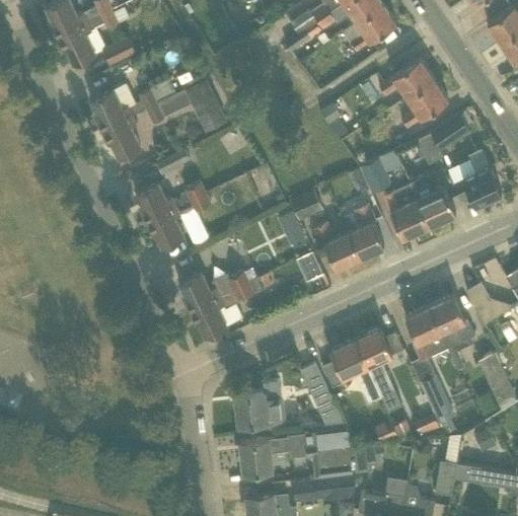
[(67,0),(60,0),(44,8),(58,37),(111,10),(105,0),(95,0),(92,2),(95,8),(76,17),(67,0)]
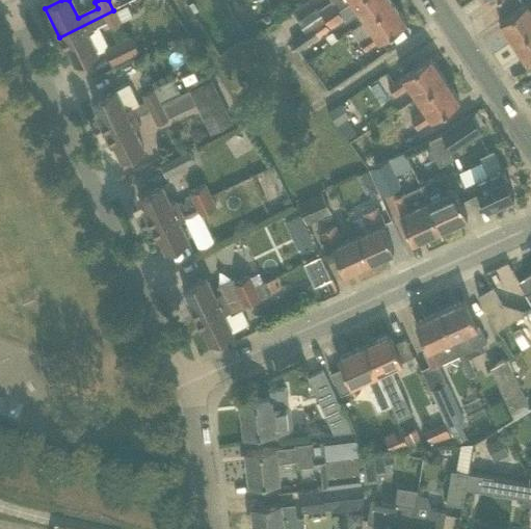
[(354,0),(328,0),(332,3),(318,11),(324,21),(354,0)]
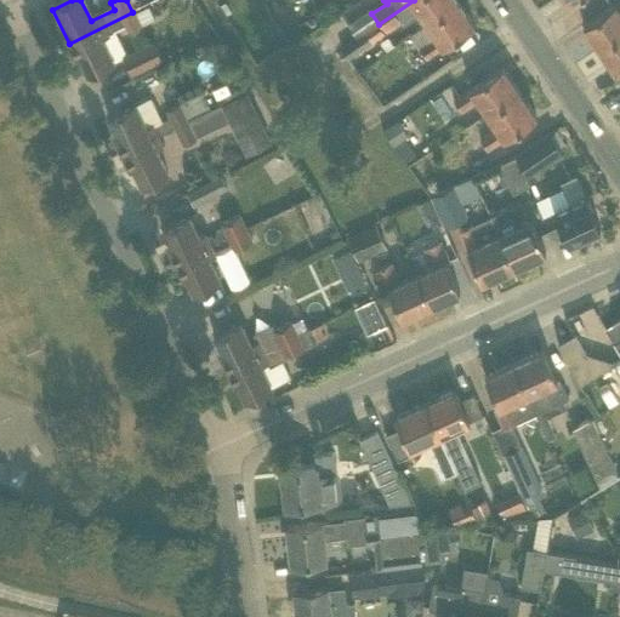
[(453,0),(414,0),(379,24),(377,26),(385,36),(400,26),(403,28),(417,17),(425,28),(458,5),(453,0)]
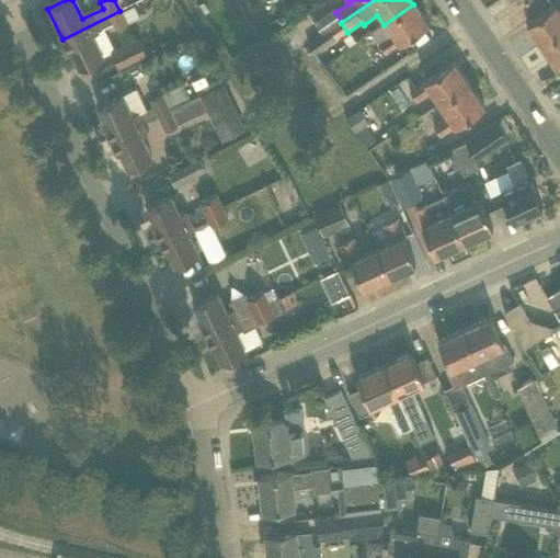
[(559,14),(559,1),(525,25),(540,47),(559,33),(559,18),(559,16),(559,14)]
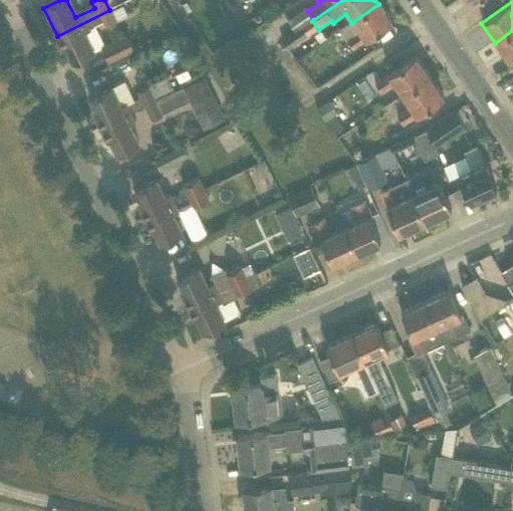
[(378,4),(351,23),(358,33),(346,41),(351,49),(392,23),(378,4)]
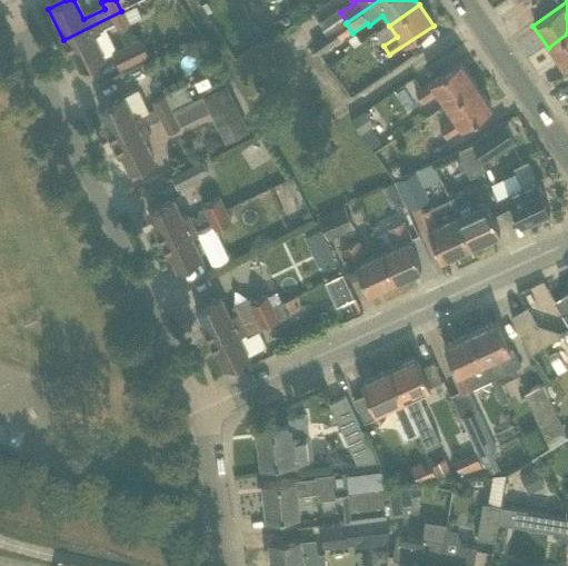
[(121,11),(63,40),(79,71),(103,59),(93,37),(113,27),(117,35),(130,28),(129,26),(141,20),(136,8),(122,15),(121,11)]
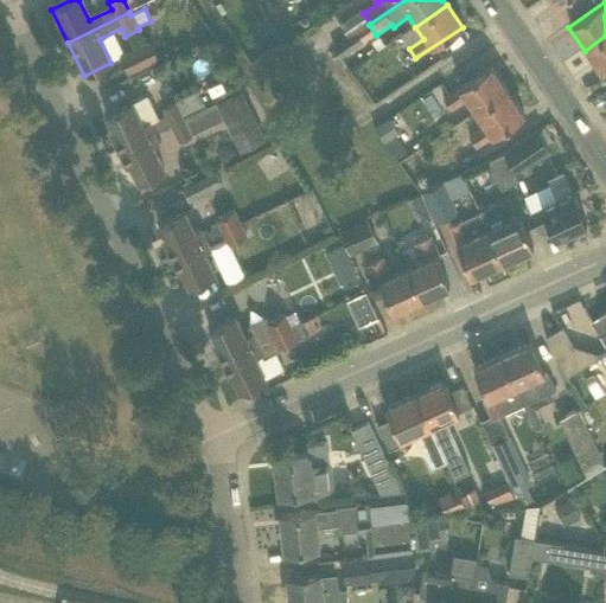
[(370,24),(363,13),(362,12),(339,27),(348,40),(369,25),(370,24)]
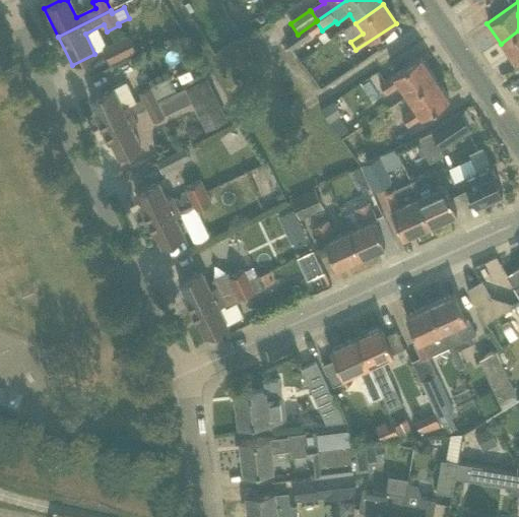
[(514,63),(518,59),(518,30),(501,44),(514,63)]
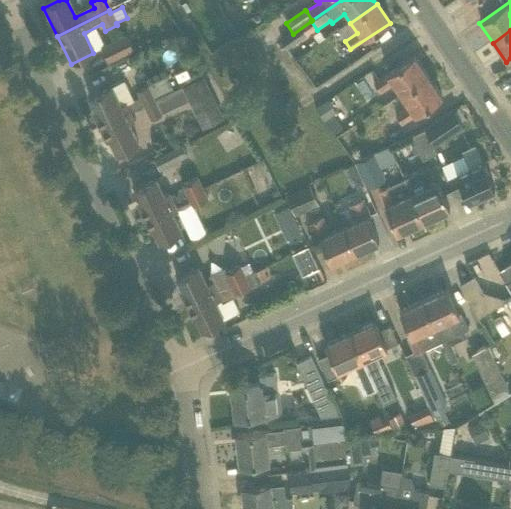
[(125,37),(100,49),(107,65),(133,53),(125,37)]
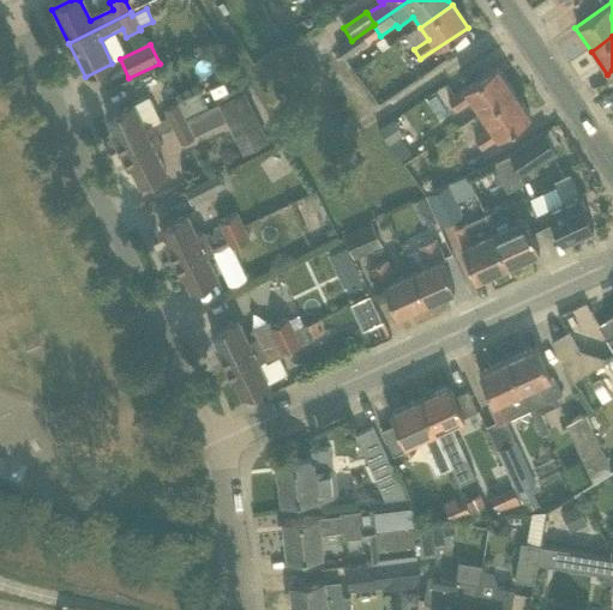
[(480,115),(512,94),(496,70),(448,102),(455,114),(472,103),(480,115)]
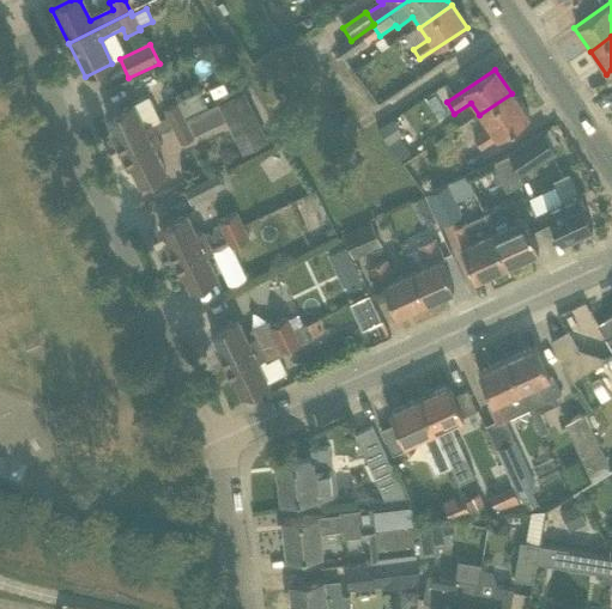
[(471,139),(479,151),(528,119),(511,93),(479,115),(488,128),(471,139)]
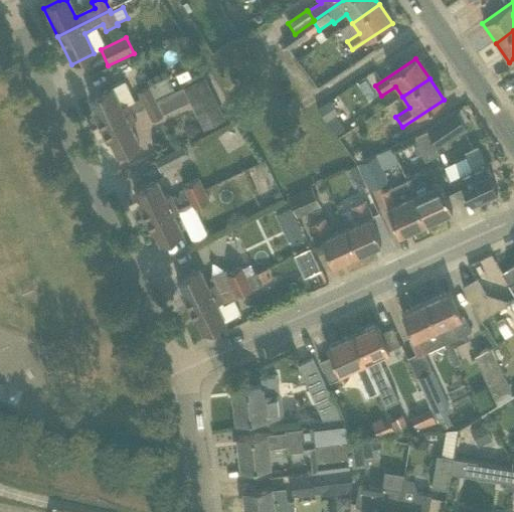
[(102,129),(130,116),(144,109),(155,103),(154,101),(172,92),(166,79),(136,95),(140,102),(135,104),(126,83),(89,101),(102,129)]
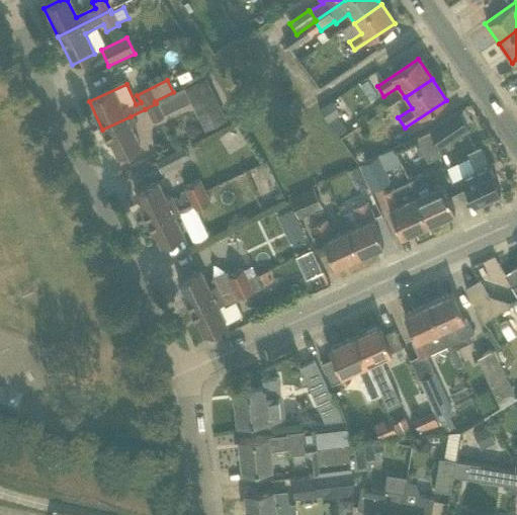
[(205,81),(184,91),(203,134),(225,123),(205,81)]
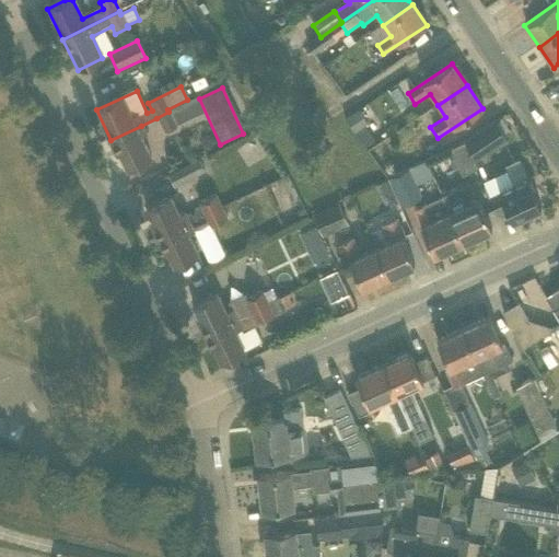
[(169,112),(156,118),(164,135),(176,128),(169,112)]
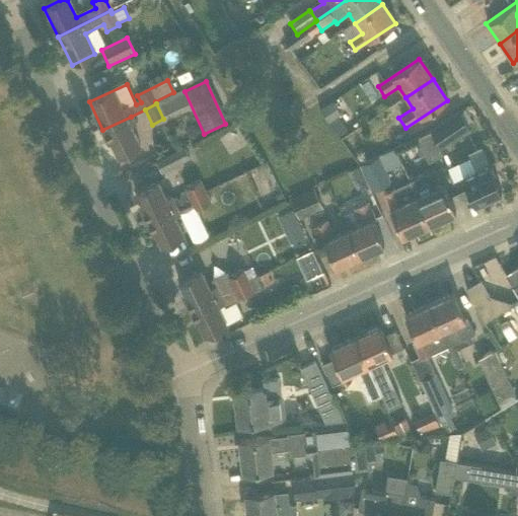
[(429,133),(430,135),(439,152),(469,131),(456,114),(429,133)]
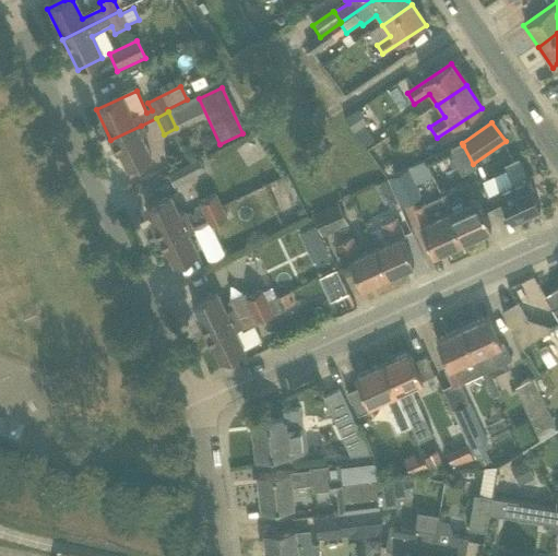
[(141,126),(110,140),(126,170),(150,158),(140,138),(145,134),(141,126)]
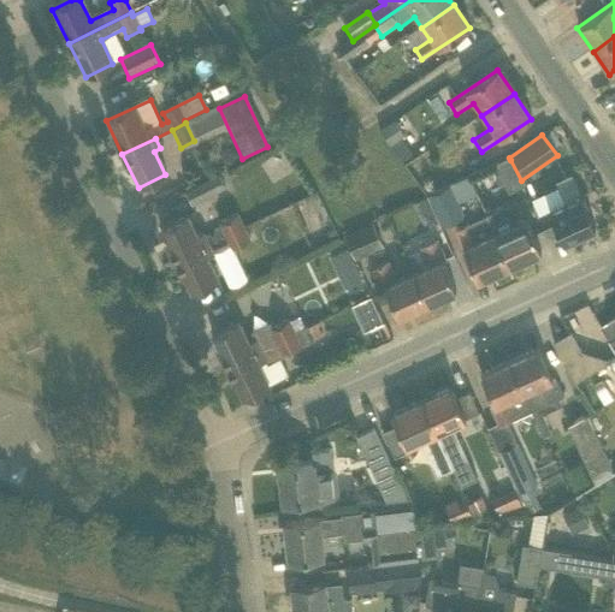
[(408,155),(397,141),(389,147),(403,167),(412,161),(408,155)]
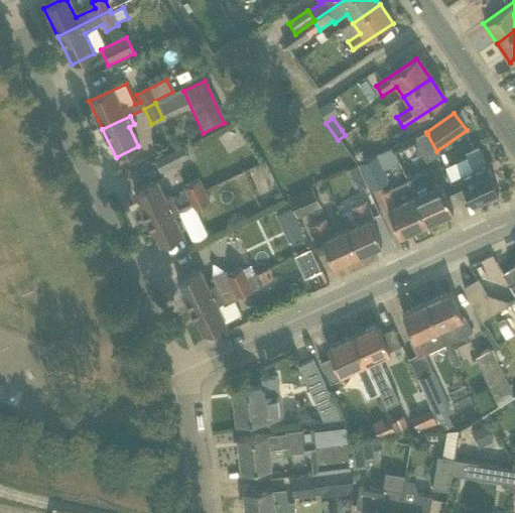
[(240,128),(219,134),(224,154),(246,148),(240,128)]
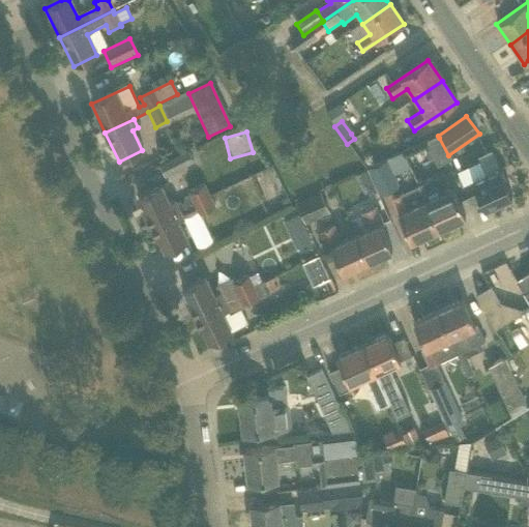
[(410,149),(407,138),(372,147),(375,158),(410,149)]
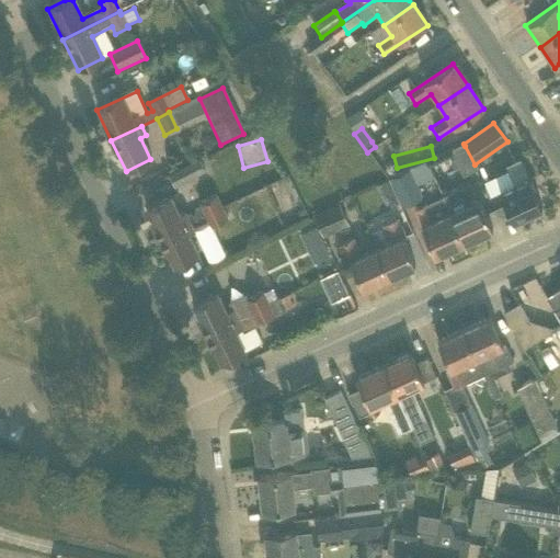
[(475,164),(465,146),(449,152),(461,178),(477,171),(475,164)]
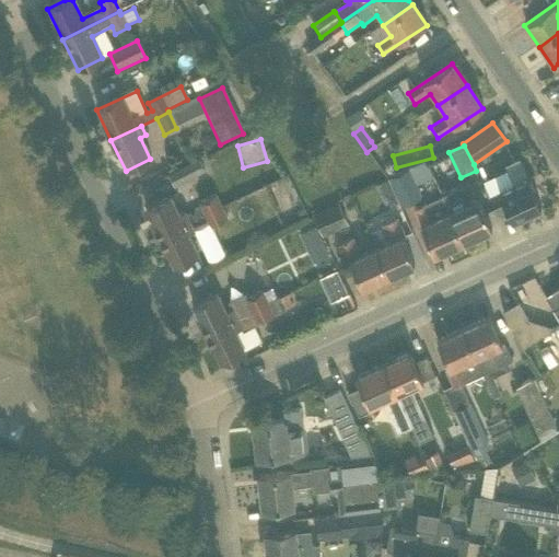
[(174,189),(205,174),(198,161),(167,176),(174,189)]
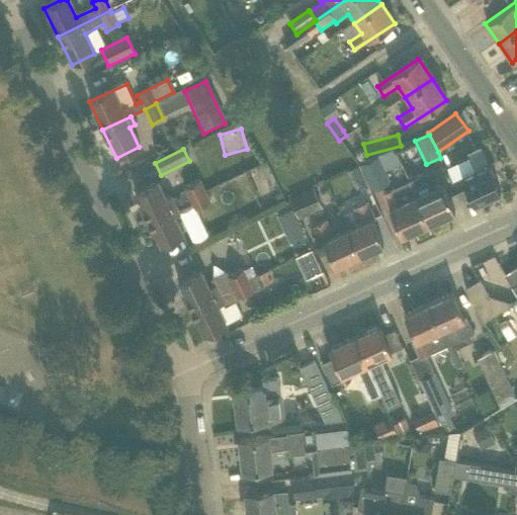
[(475,175),(462,181),(461,179),(451,183),(459,201),(469,197),(472,205),(475,204),(476,205),(494,196),(494,195),(500,193),(480,149),(465,156),(475,175)]
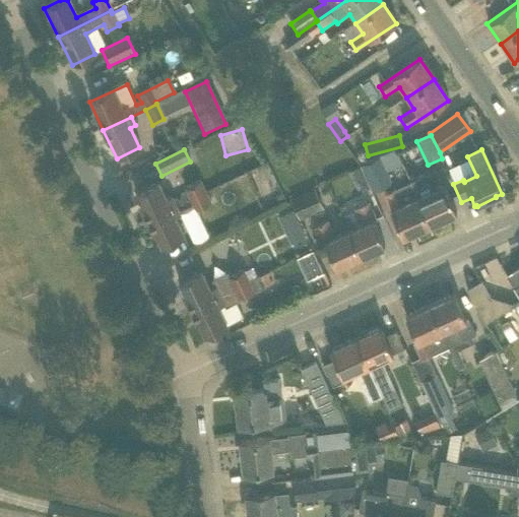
[(394,151),(359,168),(371,194),(390,185),(385,174),(400,167),(394,151)]
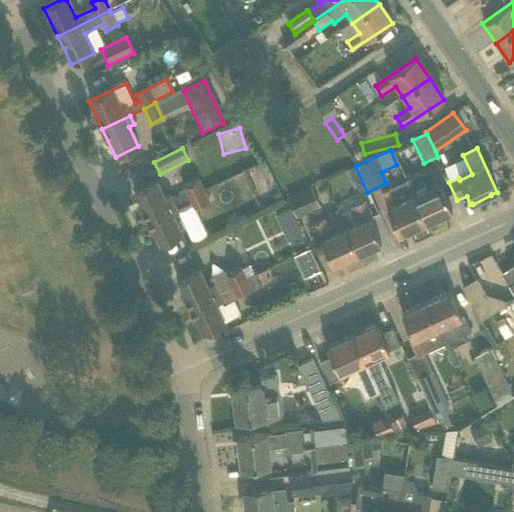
[(354,167),(343,173),(352,191),(363,186),(354,167)]
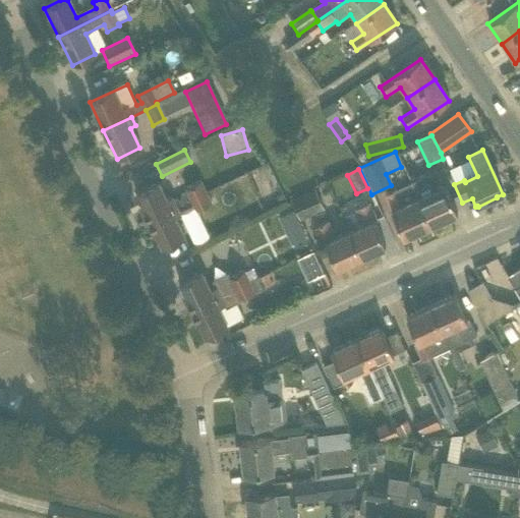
[(427,177),(411,185),(417,199),(429,227),(456,215),(437,172),(426,176),(427,177)]
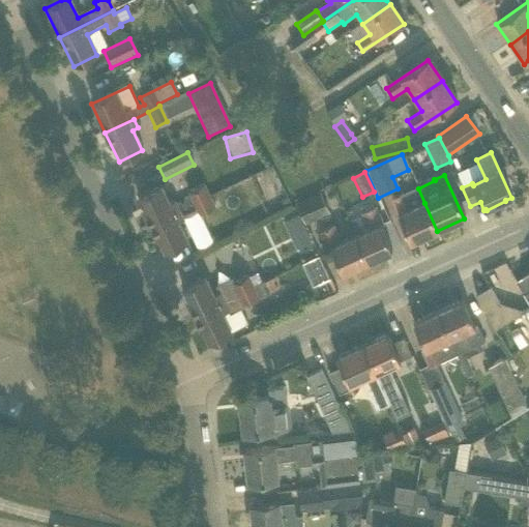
[(210,198),(204,186),(187,195),(194,207),(210,198)]
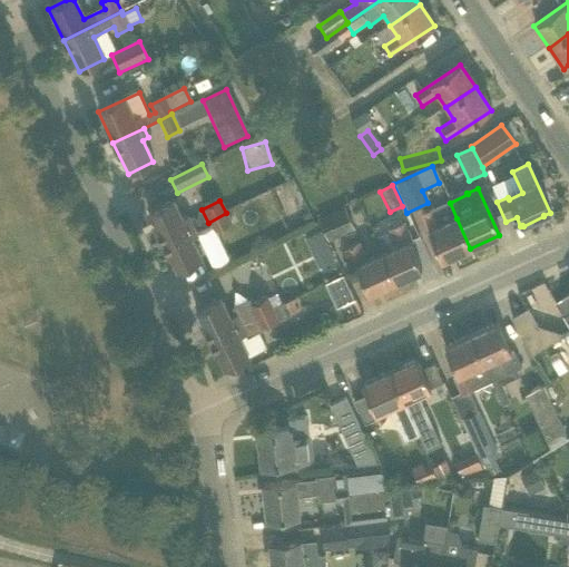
[(441,262),(470,248),(457,218),(450,203),(449,202),(420,214),(441,262)]
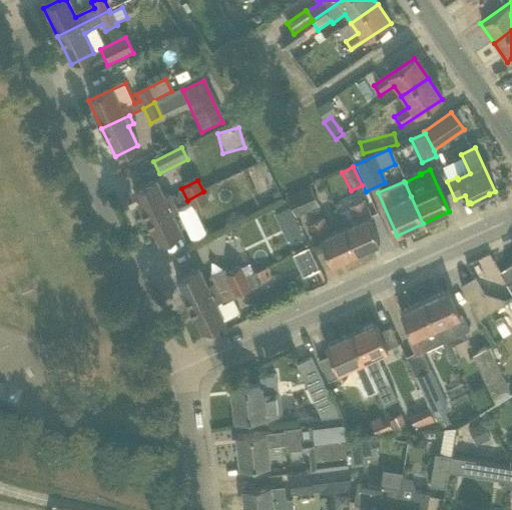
[(145,218),(173,205),(169,197),(164,200),(155,182),(133,192),(145,218)]
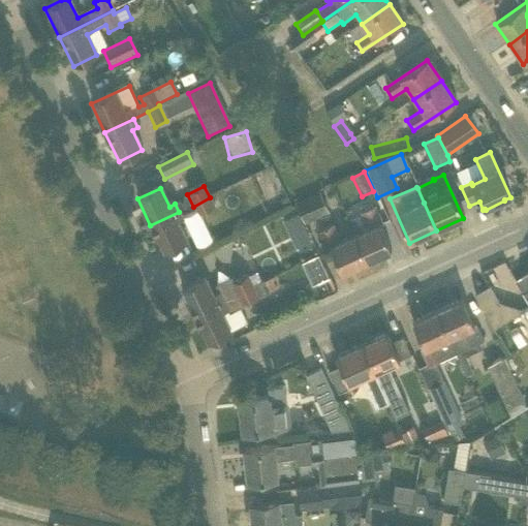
[(294,205),(304,226),(329,215),(320,193),(294,205)]
